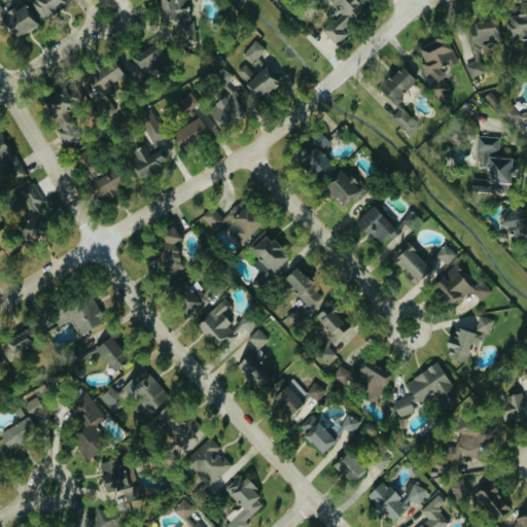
[(32,0),(44,19),(72,0),(32,0)]
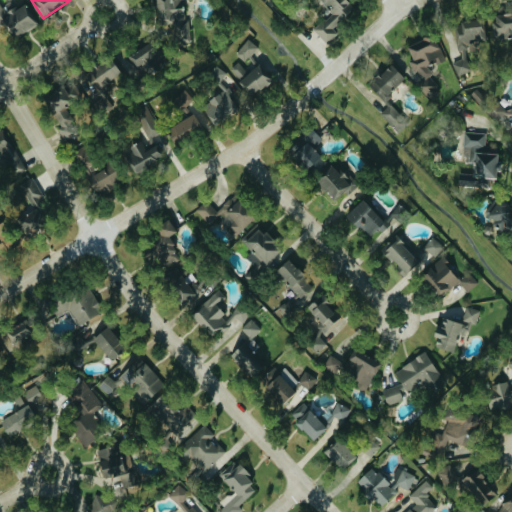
[(188,42),(188,0),(156,0),(157,24),(174,24),(174,42),(188,42)]
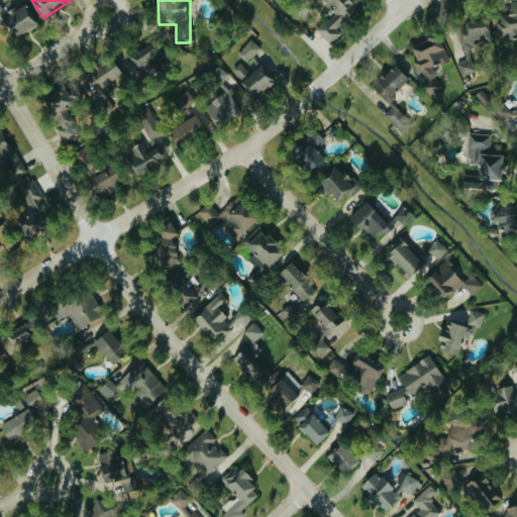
[(316,29),(328,44),(340,34),(334,28),(356,10),(348,0),(321,0),(334,14),(316,29)]
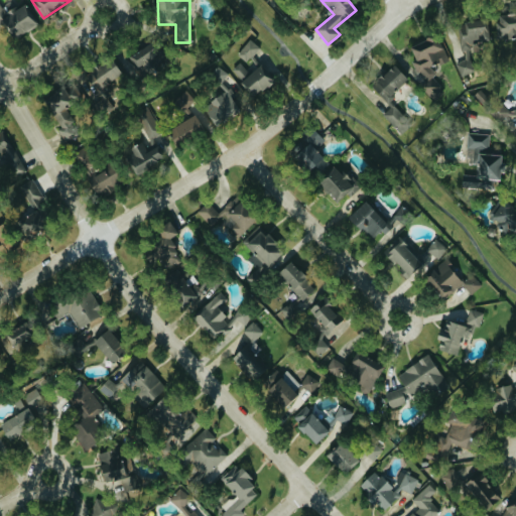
[(11,39),(38,27),(28,5),(1,17),(11,39)]
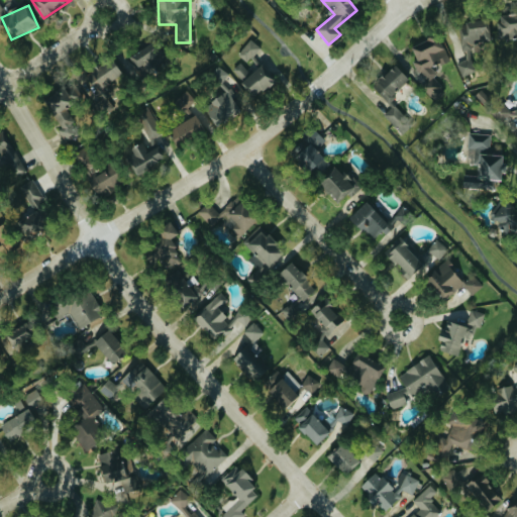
[(491,41),(488,19),(459,23),(461,40),(454,41),(458,68),(476,66),(473,44),(491,41)]
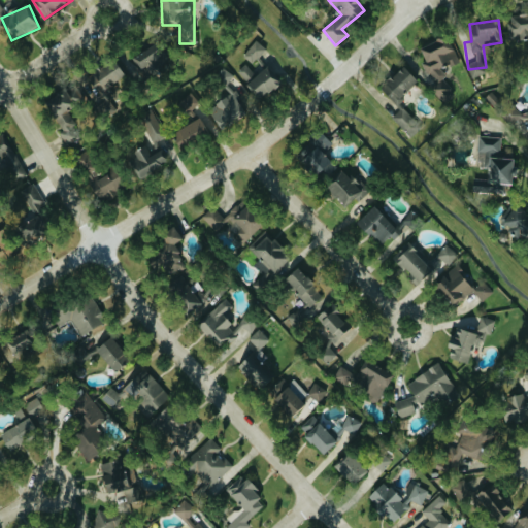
[(419,48),(431,79),(444,74),(440,64),(457,58),(449,36),(419,48)]
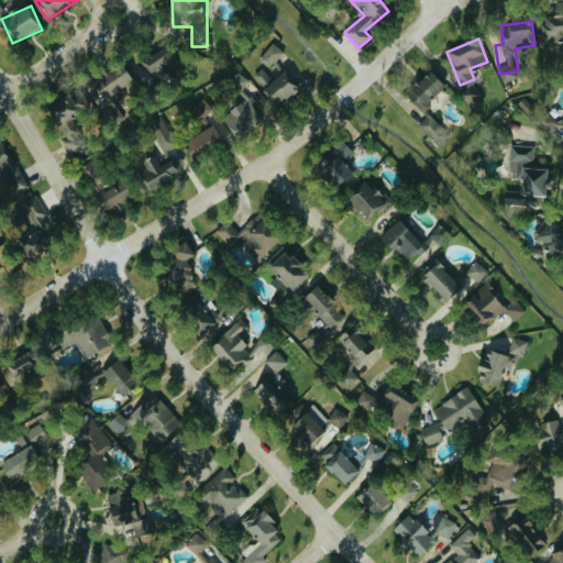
[(271,68),(284,52),(273,43),(261,59),(271,68)]
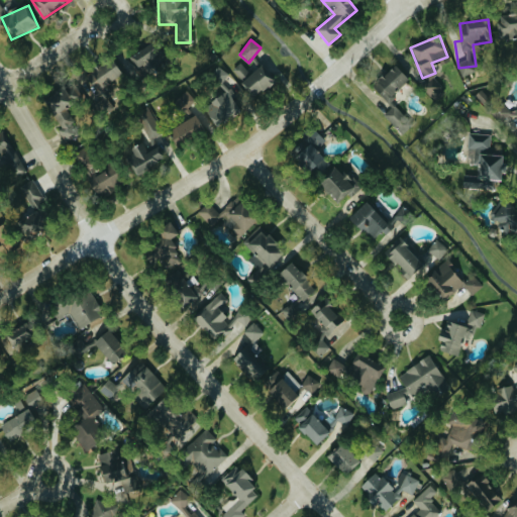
[(132,56),(147,79),(165,67),(149,44),(132,56)]
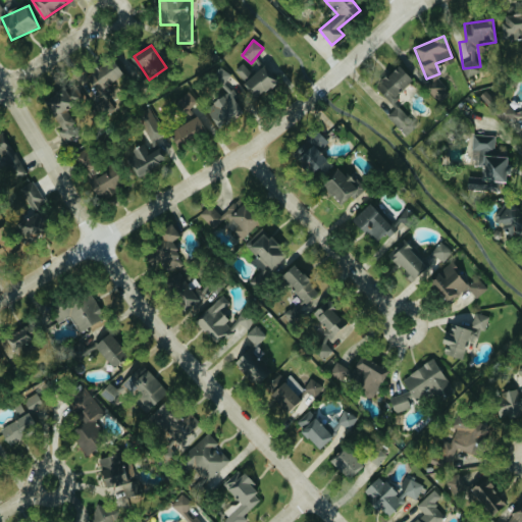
[(124,75),(112,59),(86,77),(98,95),(124,75)]
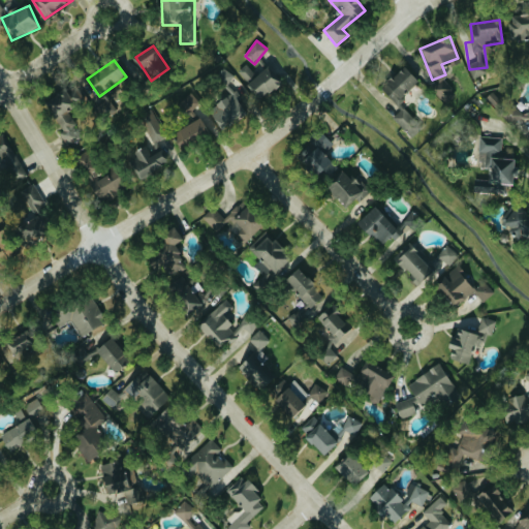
[(225,87),(235,73),(218,63),(210,75),(225,87)]
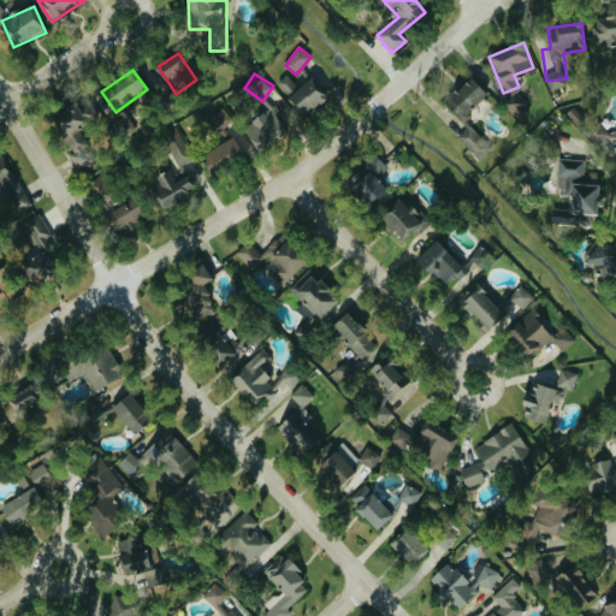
[(288,94),(297,87),(289,75),(278,82),(288,94)]
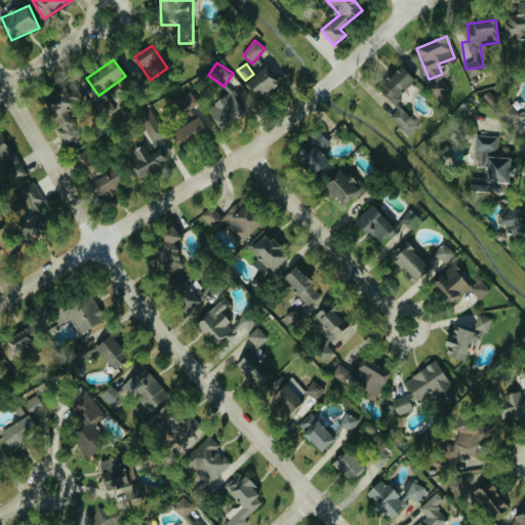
[(280,82),(267,65),(245,82),(258,99),(280,82)]
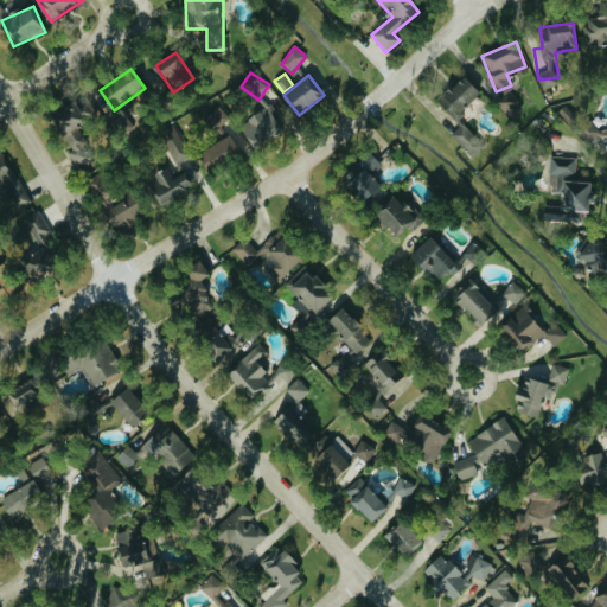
[(436,98),(451,117),(479,94),(465,76),(436,98)]
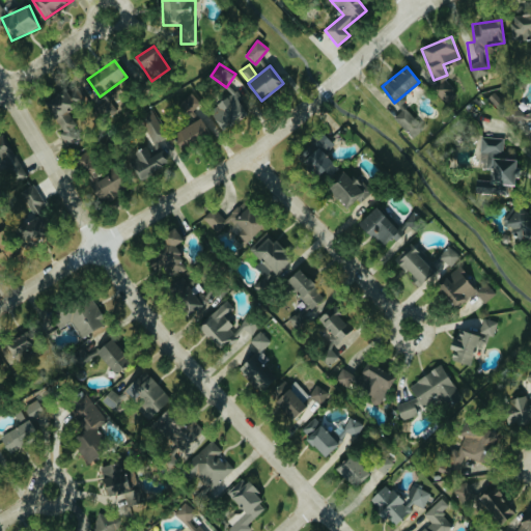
[(87,105),(81,87),(49,98),(65,147),(81,142),(71,111),(87,105)]
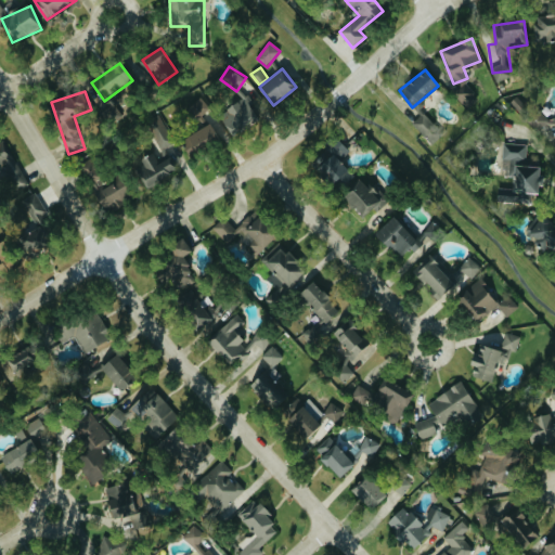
[(261,120),(249,97),(219,112),(231,136),(261,120)]
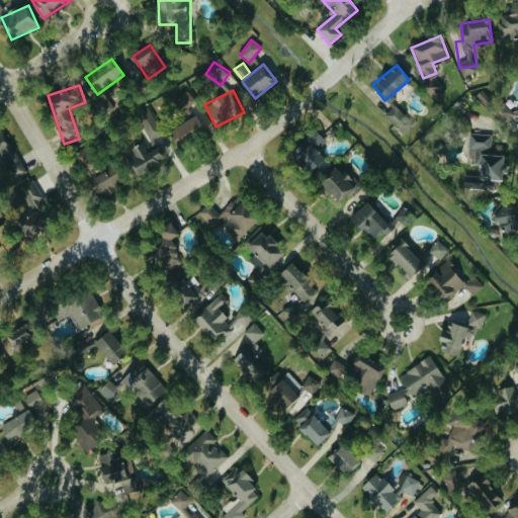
[(516,114),(504,102),(494,111),(506,123),(516,114)]
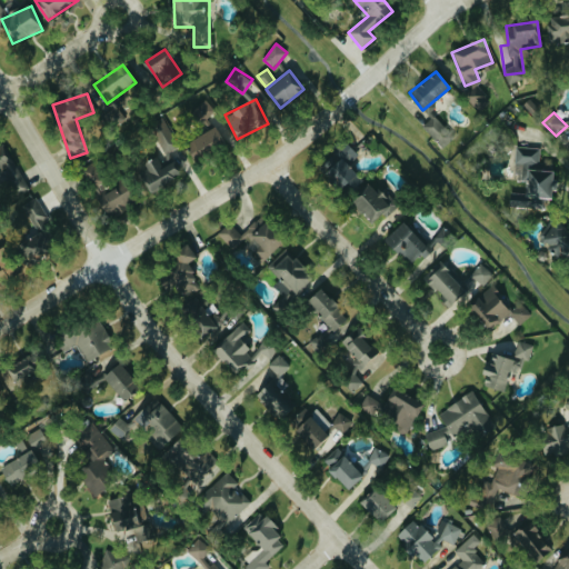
[(455,138),(436,115),(423,125),(442,148),(455,138)]
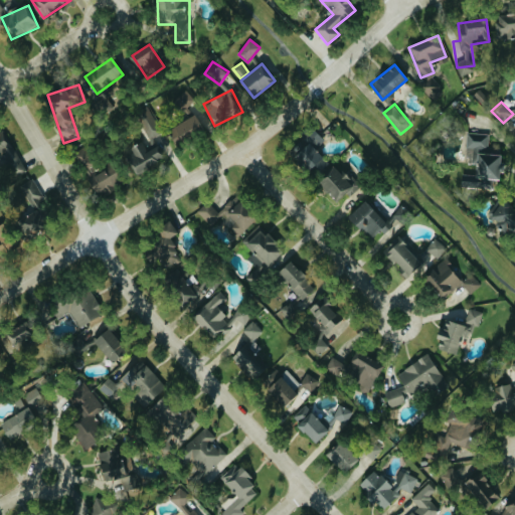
[(162,134),(150,108),(138,113),(149,140),(162,134)]
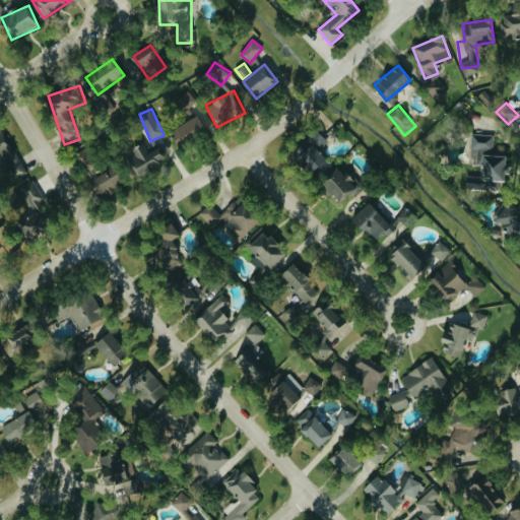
[(178,147),(208,133),(199,116),(170,130),(178,147)]
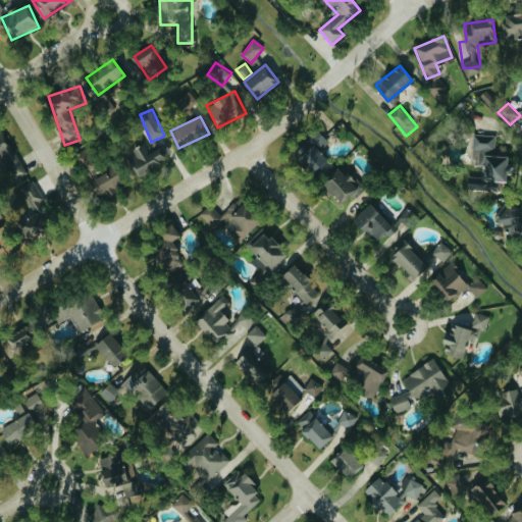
[(313,173),(326,158),(319,153),(329,141),(317,131),(295,157),(313,173)]
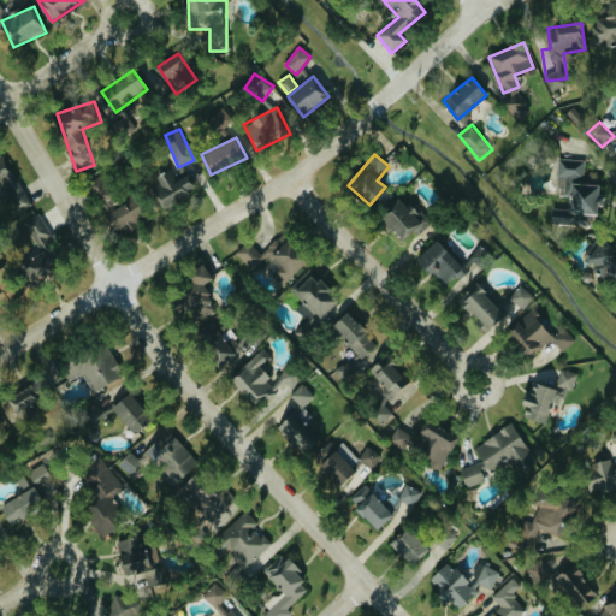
[(0,202),(7,219),(33,207),(7,155),(0,158),(0,202)]
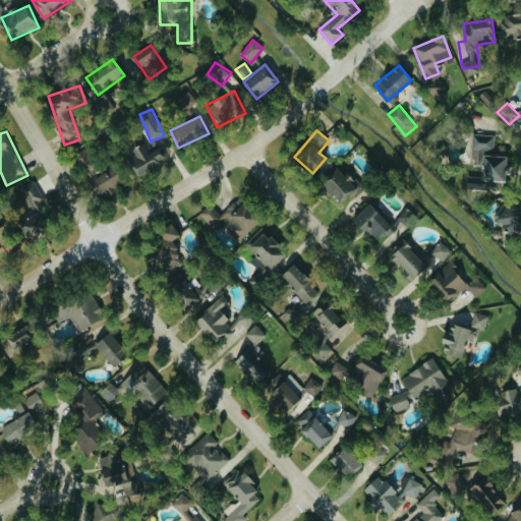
[(495,134),(472,135),(473,165),(480,165),(481,177),(466,177),(467,190),(502,189),(502,175),(510,175),(509,166),(506,166),(506,150),(495,150),(495,134)]
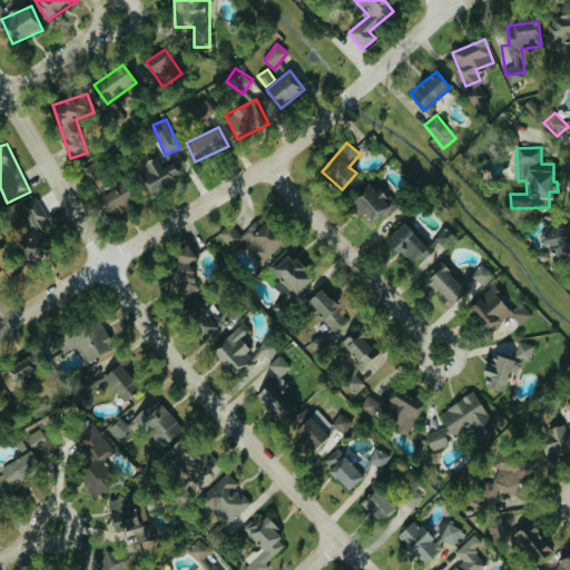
[(137,169),(149,192),(183,175),(175,160),(163,167),(158,158),(137,169)]
